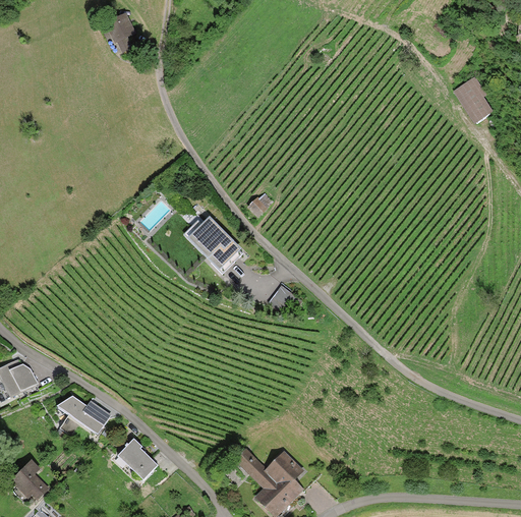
[(112,6),(99,13),(105,24),(108,22),(116,38),(118,37),(124,49),(133,44),(127,33),(136,29),(126,7),(116,12),(112,6)]
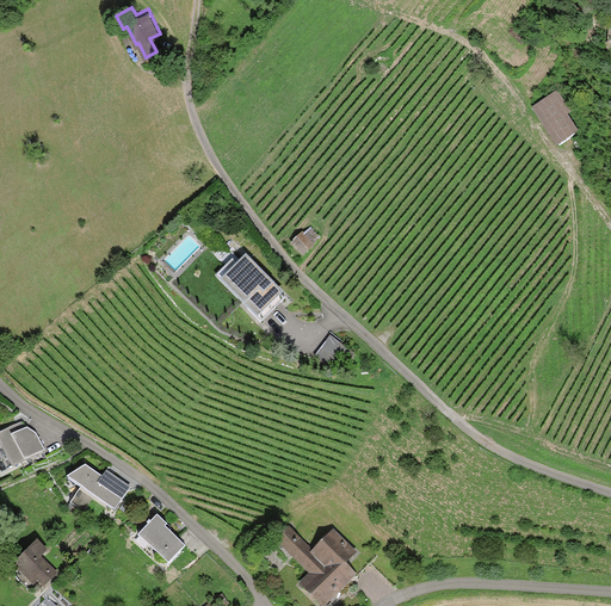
[(534,104),(559,141),(580,127),(556,90),(534,104)]
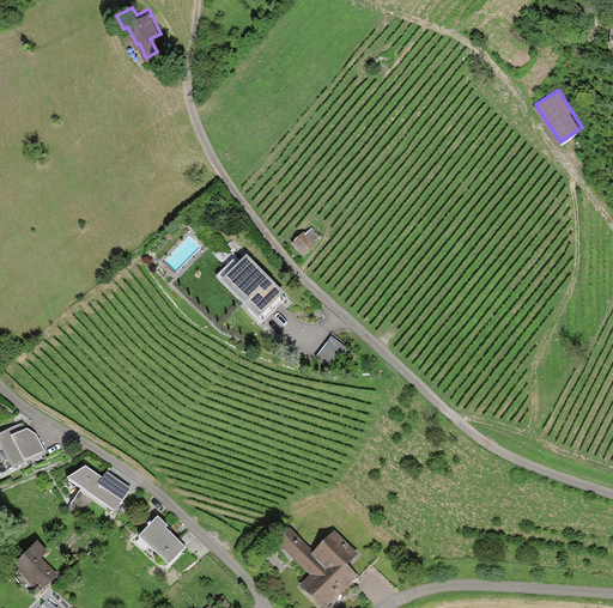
[(323,233),(313,223),(305,230),(304,228),(292,239),(304,251),(323,233)]
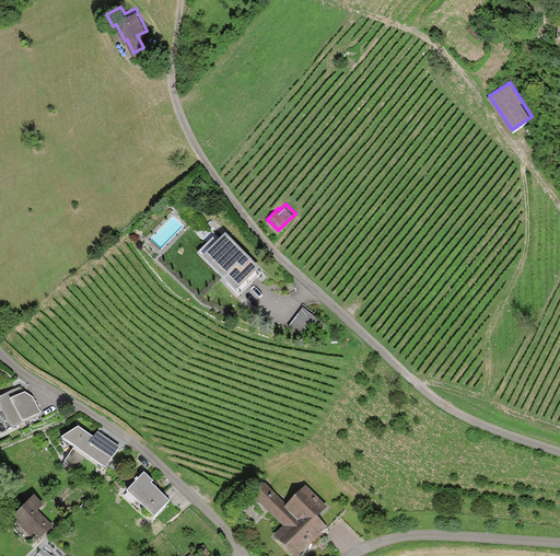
[(258,264),(225,231),(202,254),(236,288),(252,271),(258,264)]
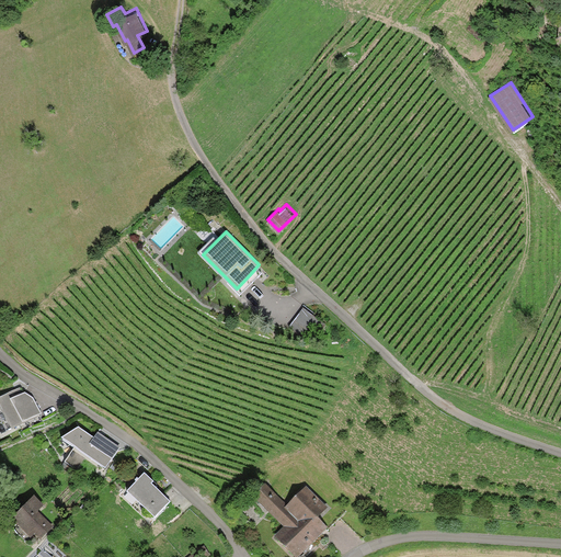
[(327,321),(304,305),(289,325),(302,334),(311,324),(320,330),(327,321)]
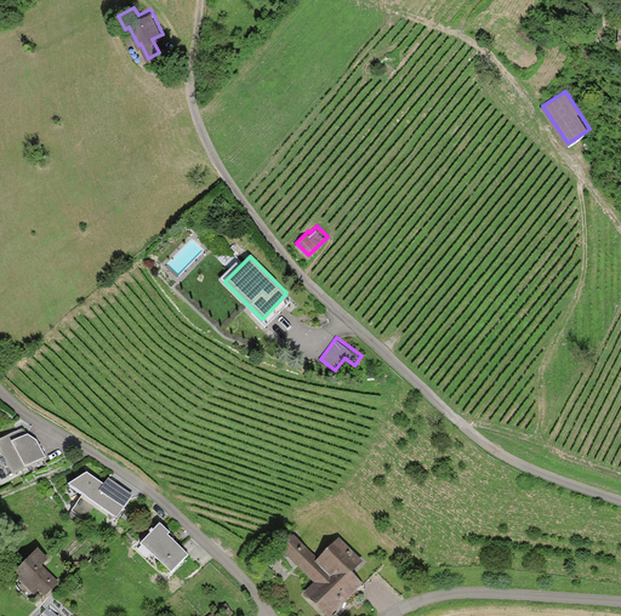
[(21,425),(0,434),(0,457),(9,474),(44,456),(29,428),(24,431),(21,425)]
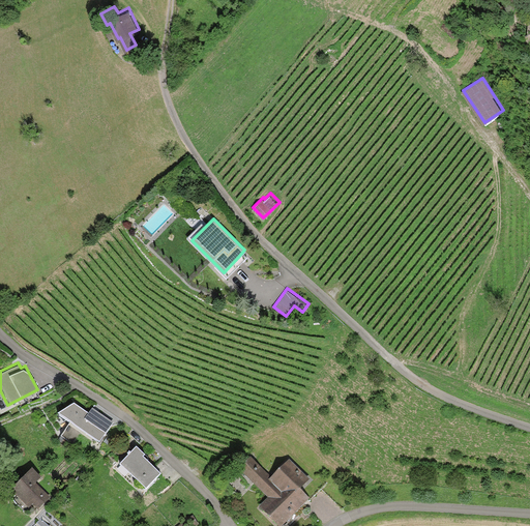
[(87,410),(71,401),(54,412),(68,421),(60,435),(74,443),(82,431),(98,441),(112,421),(89,407),(87,410)]
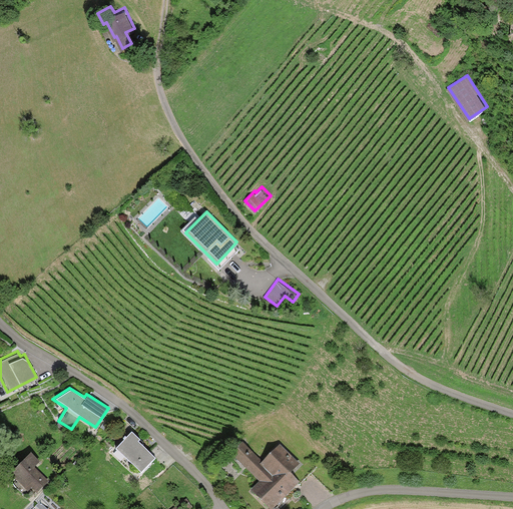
[(129,433),(114,448),(139,472),(154,457),(129,433)]
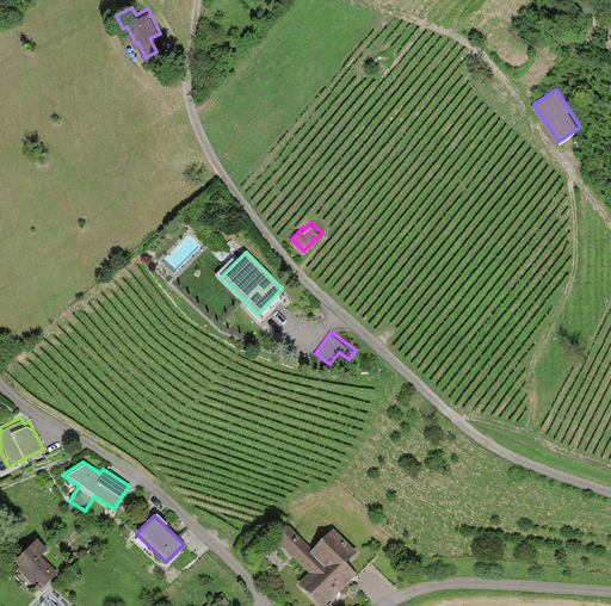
[(284,523),(271,537),(306,569),(295,581),(321,605),(353,570),(344,561),(356,548),(331,524),(309,546),(284,523)]
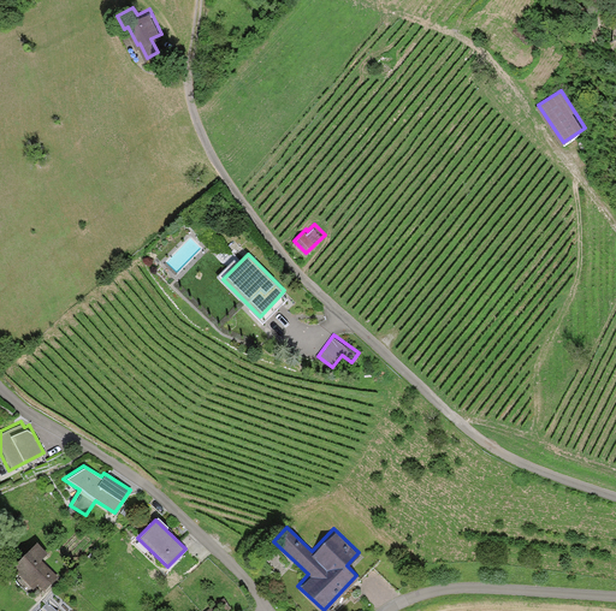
[(48,551),(36,540),(11,568),(30,585),(33,582),(42,591),(58,575),(41,559),(48,551)]
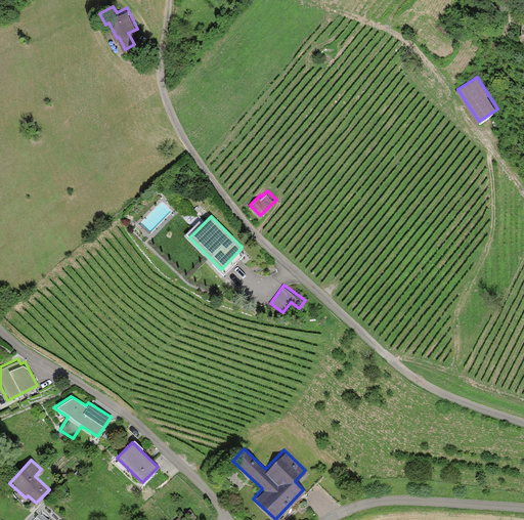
All buildings are outlined.
